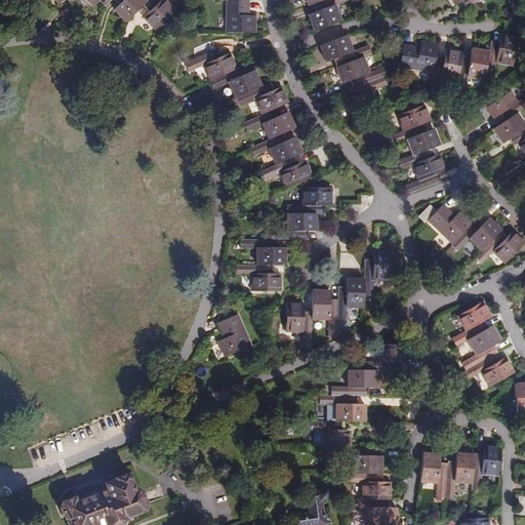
[(148,4),(144,0),(125,0),(121,5),(115,10),(127,23),(143,8),(148,4)]
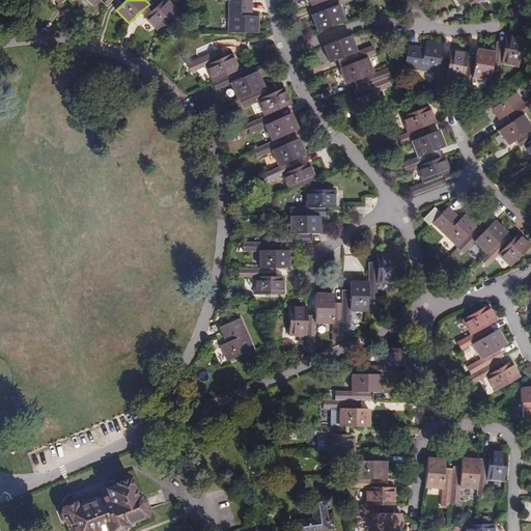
[(152,0),(149,4),(144,8),(150,15),(166,0),(152,0)]
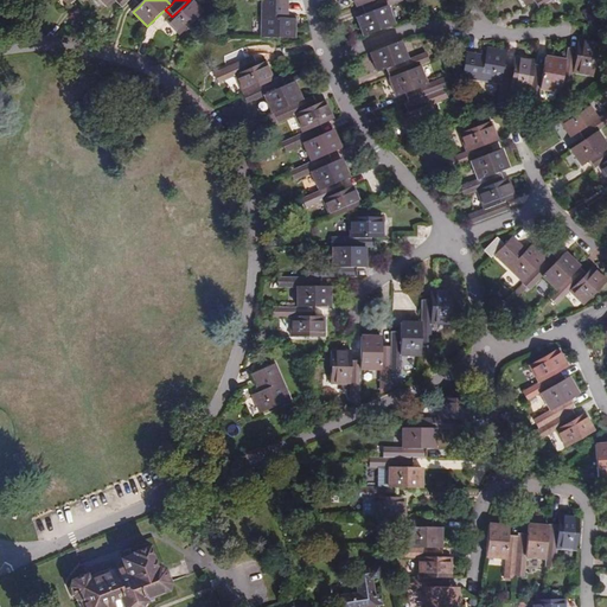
[(204,13),(191,0),(190,0),(172,17),(167,21),(181,36),(204,13)]
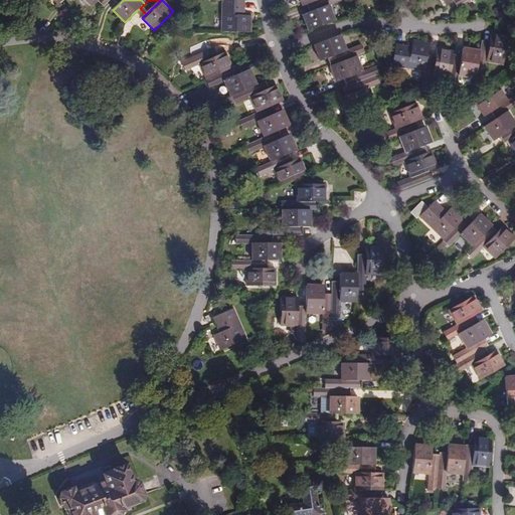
[(232,0),(231,0),(223,0),(222,33),(250,33),(251,16),(244,16),(245,1),(232,0)]
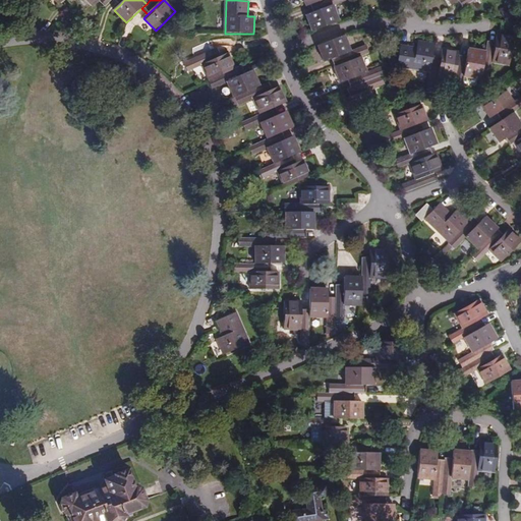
[(325,0),(310,5),(314,13),(333,6),(348,0),(347,0),(325,0)]
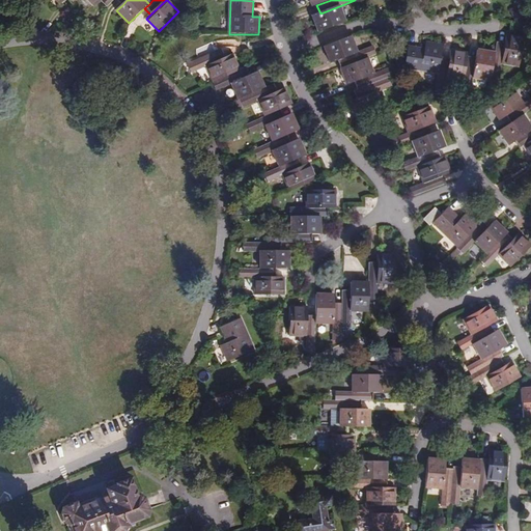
[(468,0),(467,1),(471,8),(484,0),(468,0)]
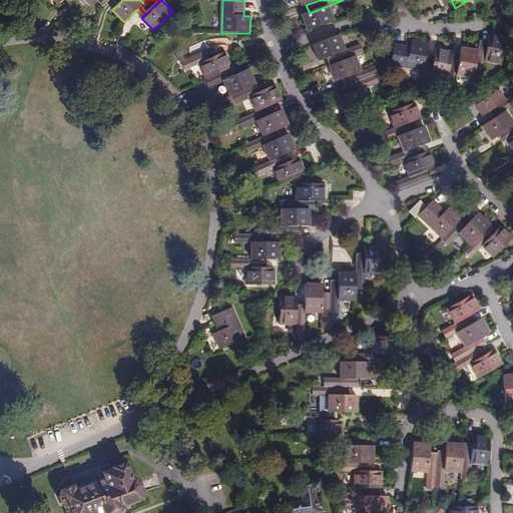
[(302,16),(308,32),(334,22),(328,6),(310,13),(302,16)]
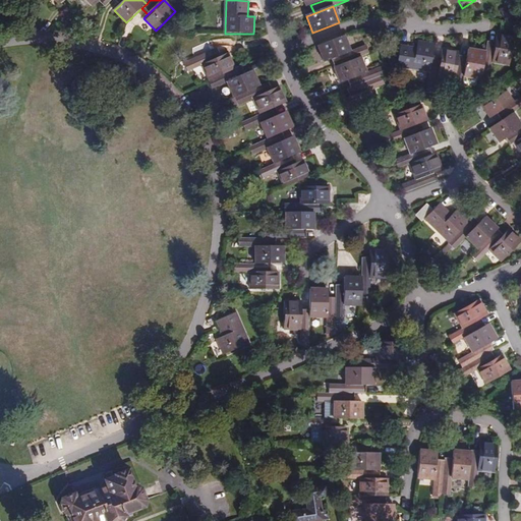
[(270,35),(265,36),(270,51),(275,50),(270,35)]
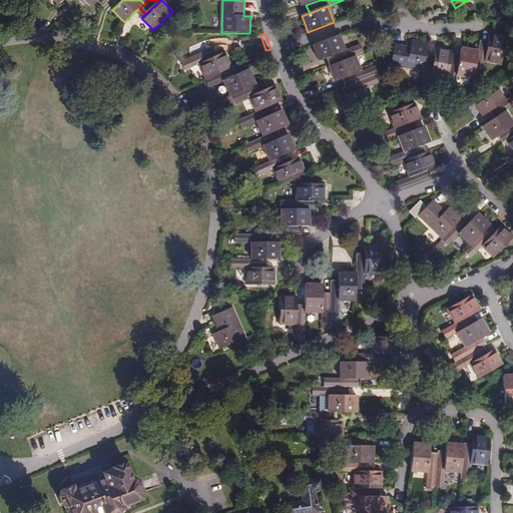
[(489,34),(488,42),(485,61),(501,64),(506,37),(489,34)]
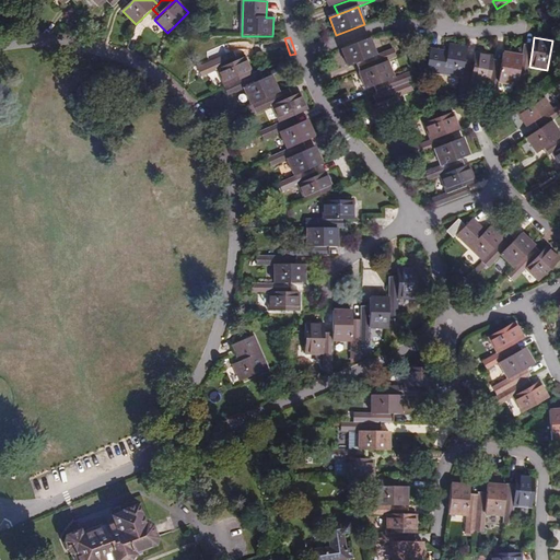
[(357,63),(376,56),(371,38),(342,49),(349,66),(357,63)]
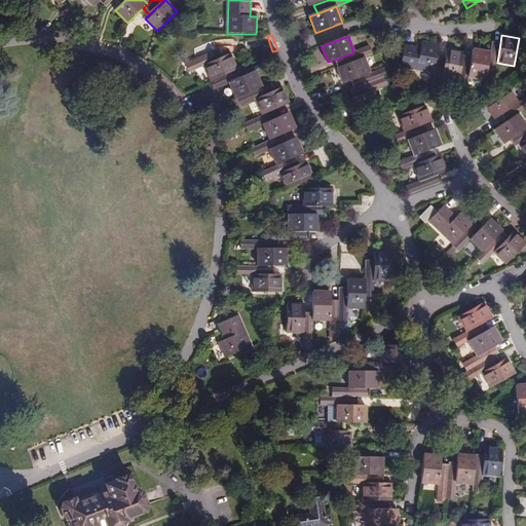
[(438,58),(439,45),(422,42),(421,49),(405,47),(402,68),(435,73),(438,58)]
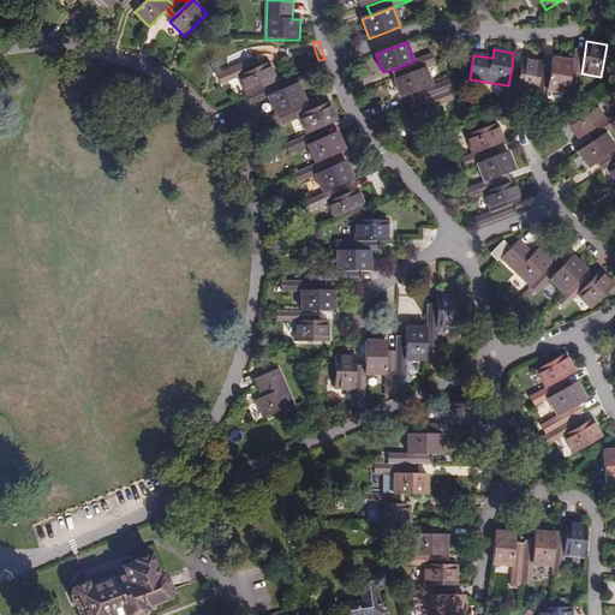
[(585,51),(575,49),(573,63),(568,91),(578,93),(581,73),(585,51)]
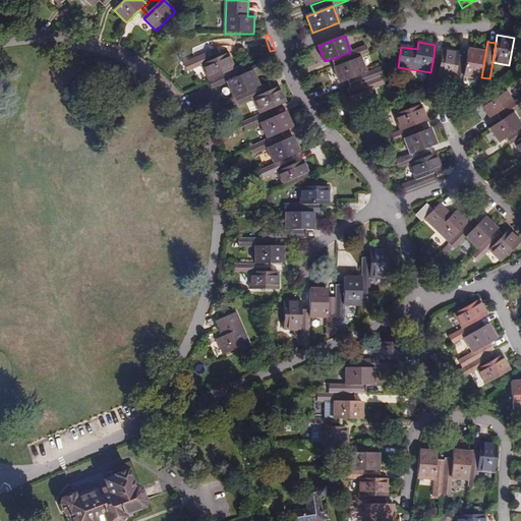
[(361,57),(368,54),(365,46),(350,52),(332,59),(335,66),(361,57)]
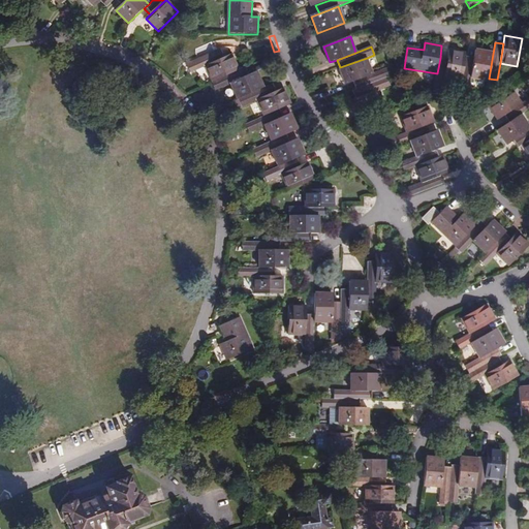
[(191,74),(208,67),(224,59),(221,51),(187,66),(191,74)]
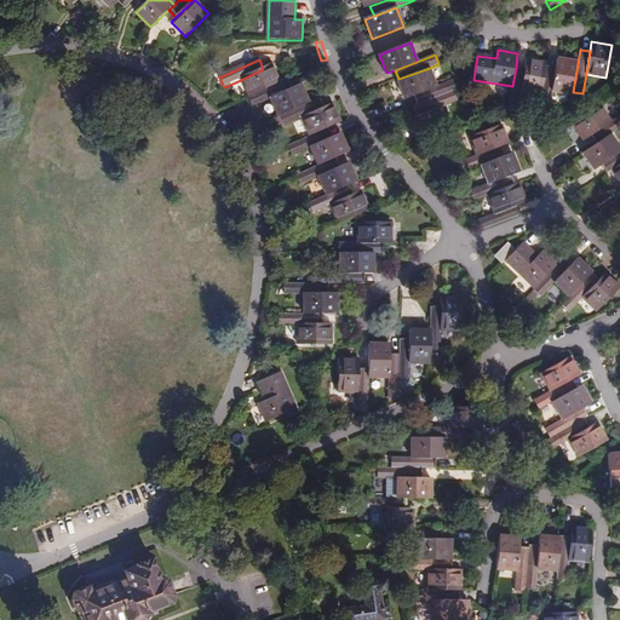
[(547,67),(547,63),(527,59),(526,69),(521,93),(541,97),(547,67)]
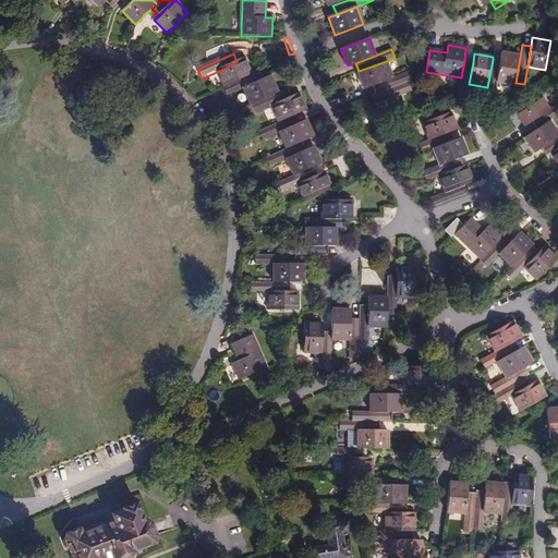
[(516,83),(520,57),(502,53),(500,61),(497,84),(516,86),(516,83)]
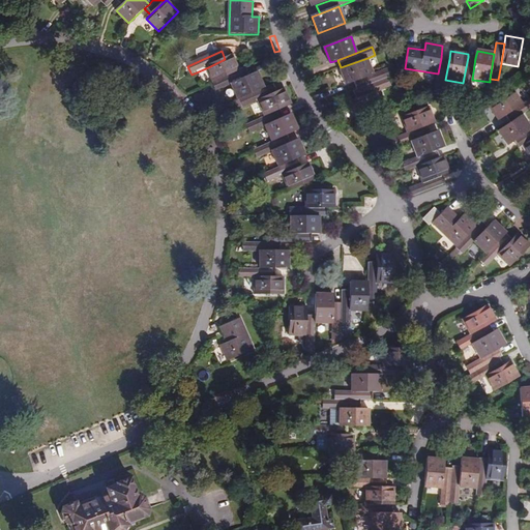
[(208,67),(214,83),(239,71),(232,56),(225,59),(208,67)]
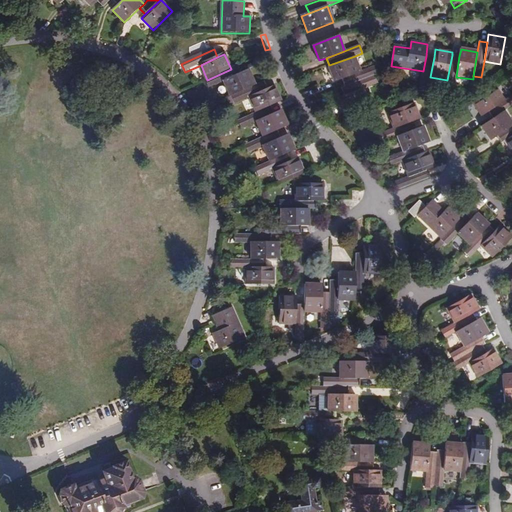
[(456,77),(459,56),(452,55),(447,80),(445,90),(454,92),(456,77)]
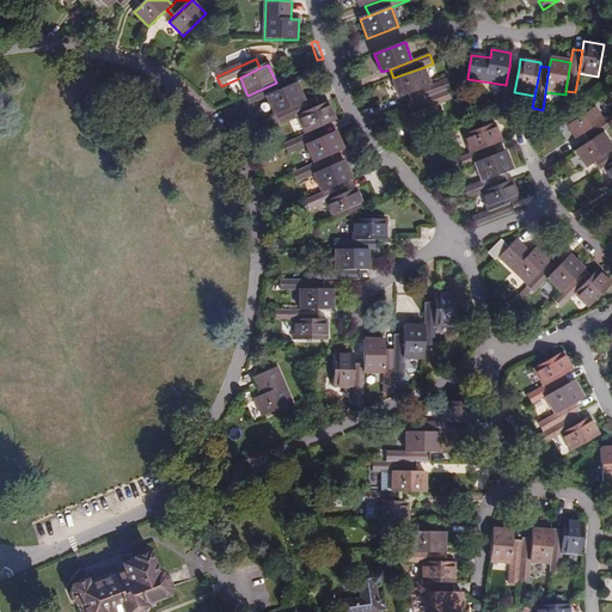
[(424,67),(393,78),(401,97),(409,95),(432,86),(424,67)]
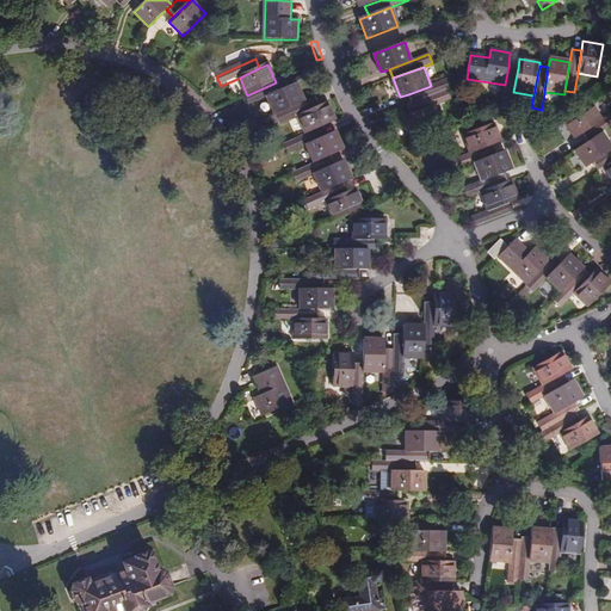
[(513,92),(518,68),(508,67),(505,85),(500,111),(511,110),(513,92)]
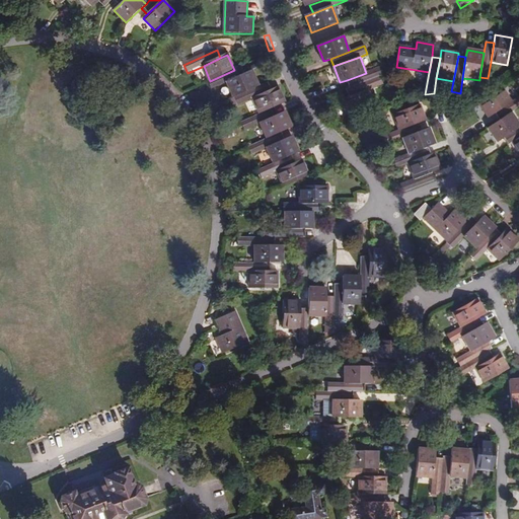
[(210,81),(208,82),(211,89),(226,83),(245,75),(241,67),(234,70),(210,81)]
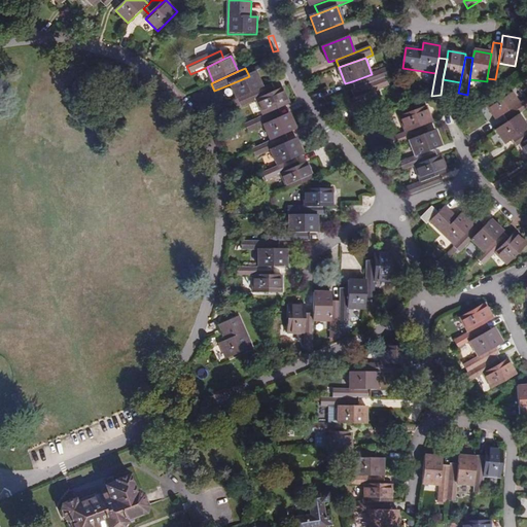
[(386,77),(390,75),(387,68),(372,74),(352,81),(355,89),(386,77)]
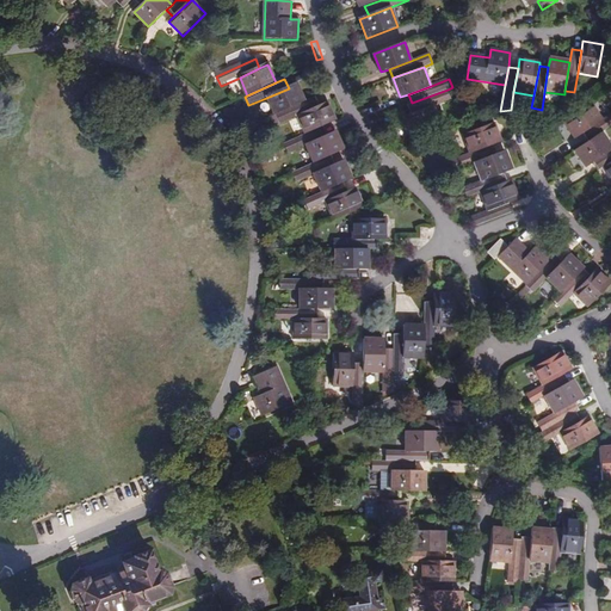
[(266,98),(275,116),(276,116),(304,103),(297,85),(289,88),(266,98)]
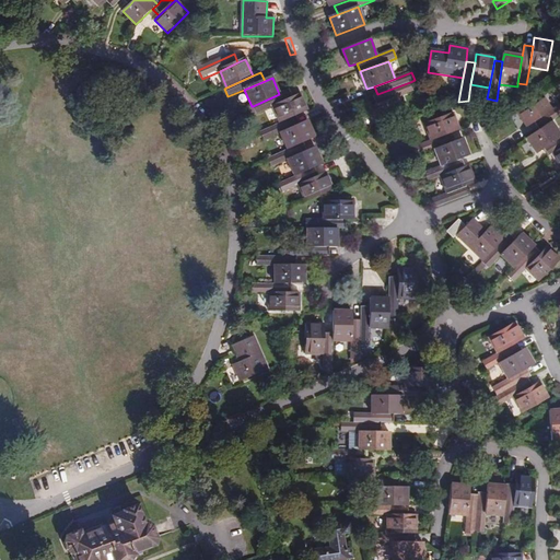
[(377,94),(373,95),(377,104),(397,97),(413,91),(410,82),(377,94)]
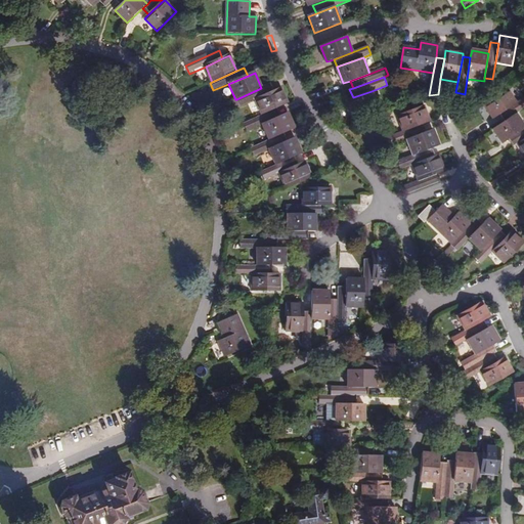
[(261,88),(236,99),(241,106),(256,100),(273,92),(270,84),(261,88)]
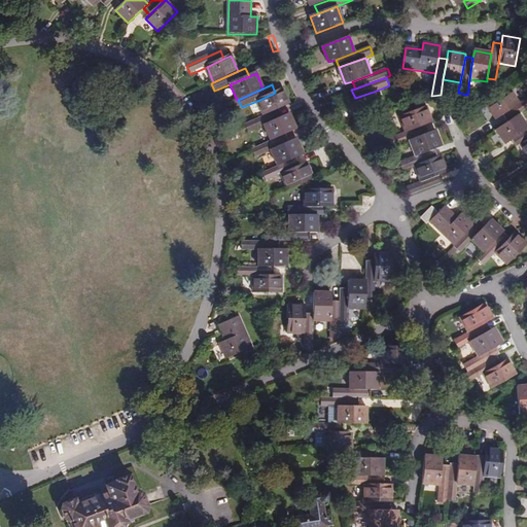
[(257,101),(264,116),(280,109),(289,105),(283,89),(275,93),(257,101)]
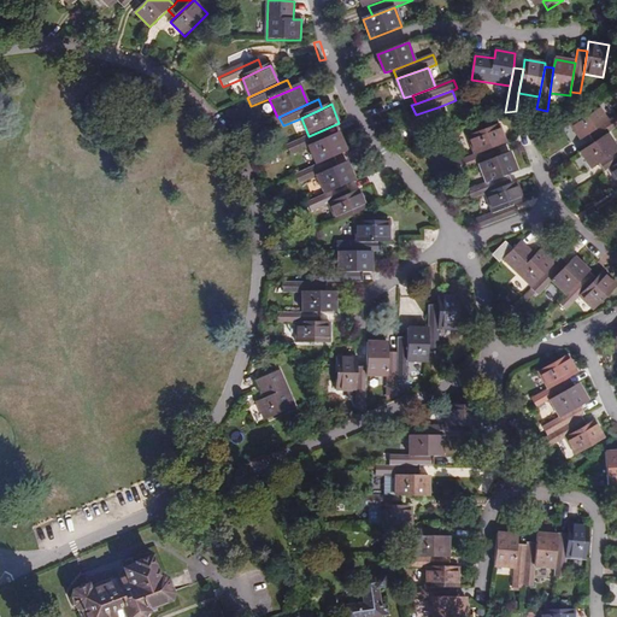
[(609,122),(598,105),(569,124),(580,141),(589,135),(609,122)]
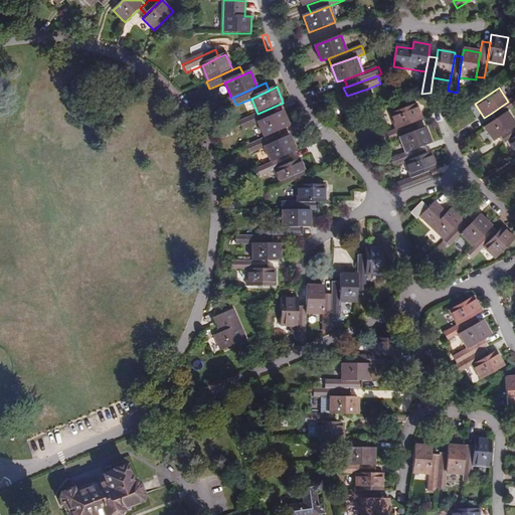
[(365,90),(347,96),(339,99),(344,115),(371,105),(365,90)]
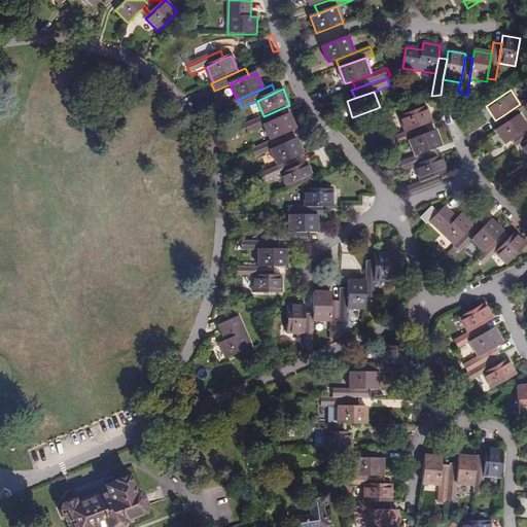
[(526,99),(520,104),(503,115),(507,123),(519,115),(526,109),(526,99)]
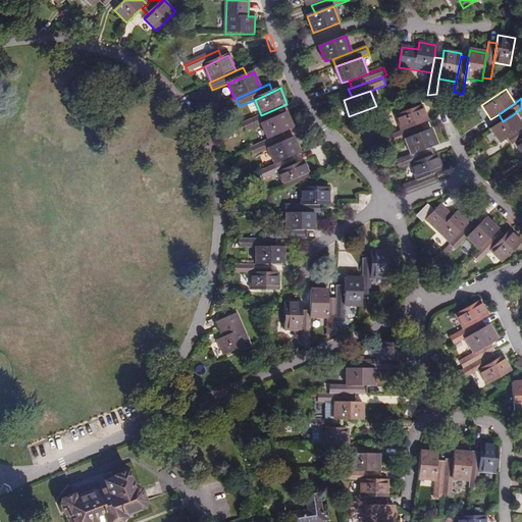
[(397,114),(403,131),(423,122),(428,121),(422,105),(397,114)]
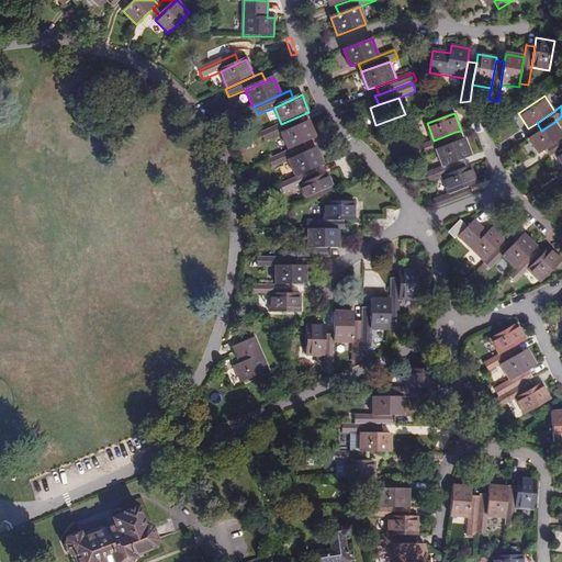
[(281,124),(261,133),(266,141),(281,134),(302,125),(299,116),(281,124)]
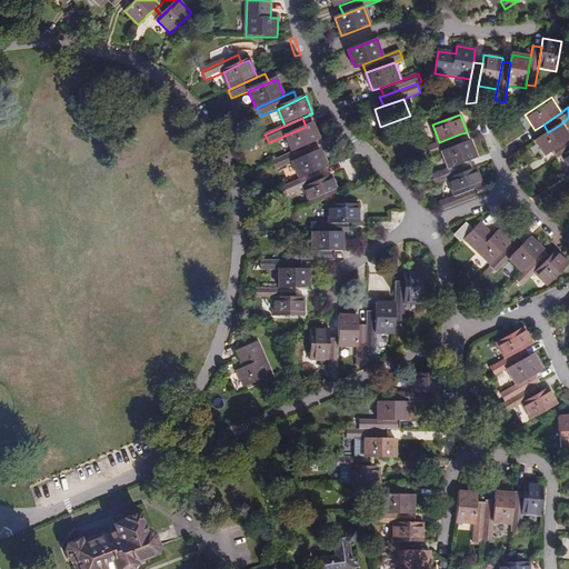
[(306,127),(285,136),(292,152),(309,146),(320,140),(312,123),(306,127)]
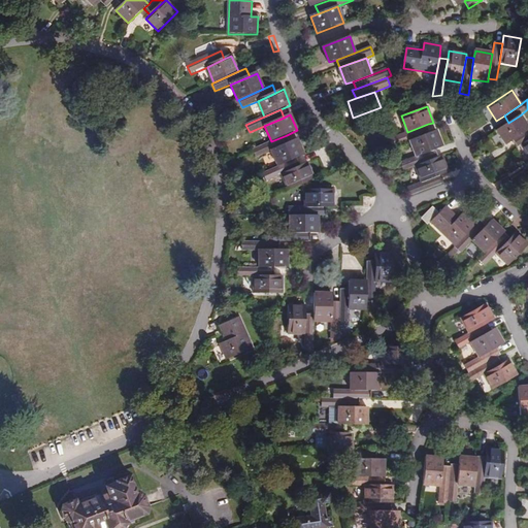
[(527,130),(527,127),(520,116),(508,123),(496,131),(505,145),(513,140),(527,130)]
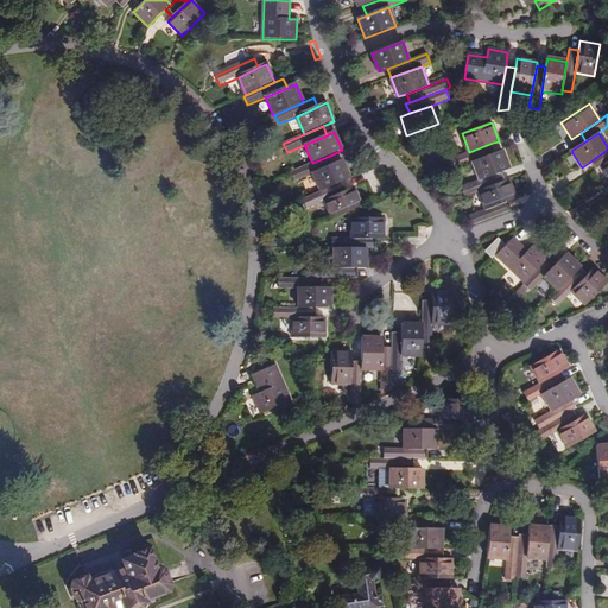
[(473,162),(496,152),(493,143),(469,152),(451,159),(455,169),(473,162)]
